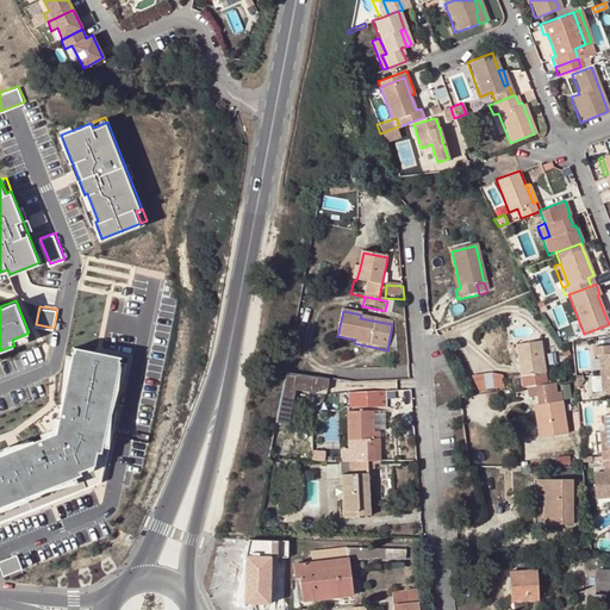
[(12,340),(14,346),(31,338),(29,332),(12,340)]
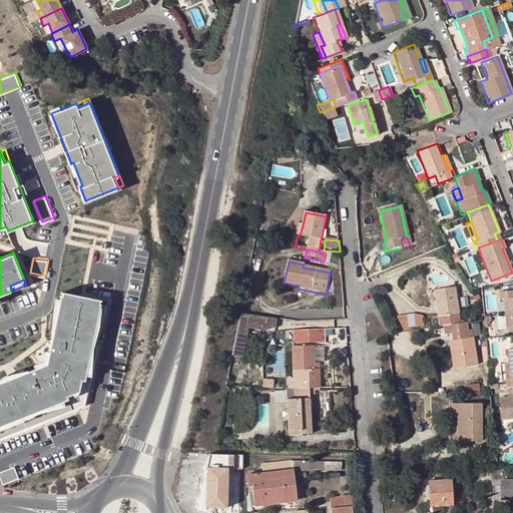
[(433,291),(438,317),(458,314),(454,287),(433,291)]
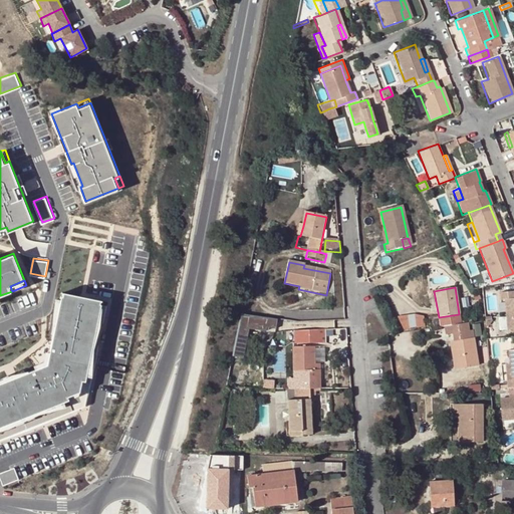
[(62,294),(48,362),(0,381),(0,437),(86,404),(99,340),(94,339),(101,302),(101,299),(102,299),(103,298),(63,290),(62,291),(64,291),(63,294),(62,294)]
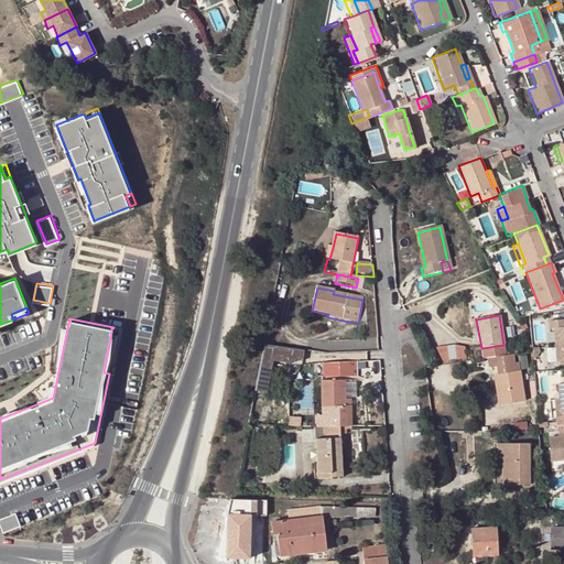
[(563,321),(549,322),(550,329),(555,329),(559,364),(563,362),(563,321)]
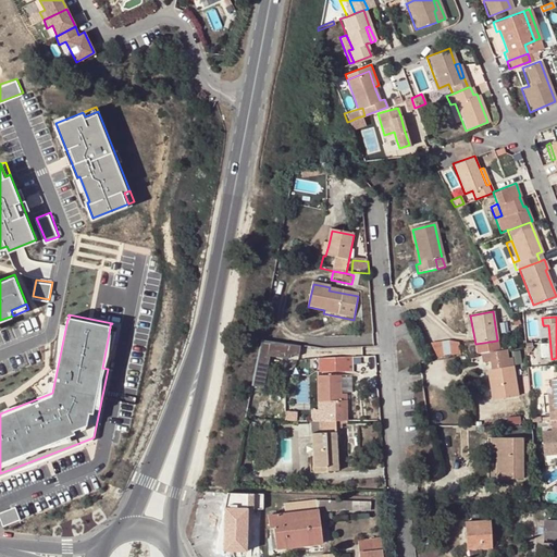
[(110,327),(102,368),(108,369),(116,329),(110,327)]
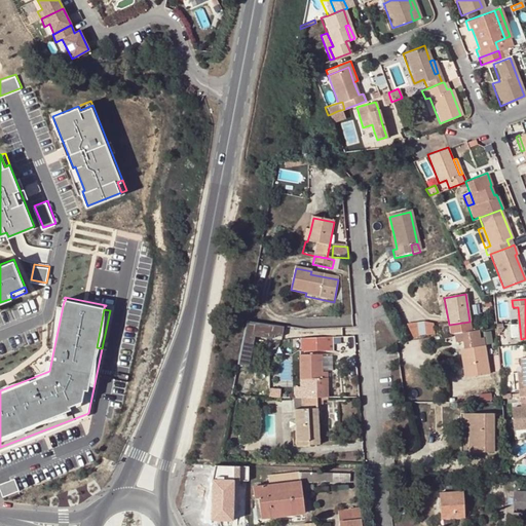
[(252,365),(256,334),(284,338),(286,325),(249,320),(242,364),(252,365)]
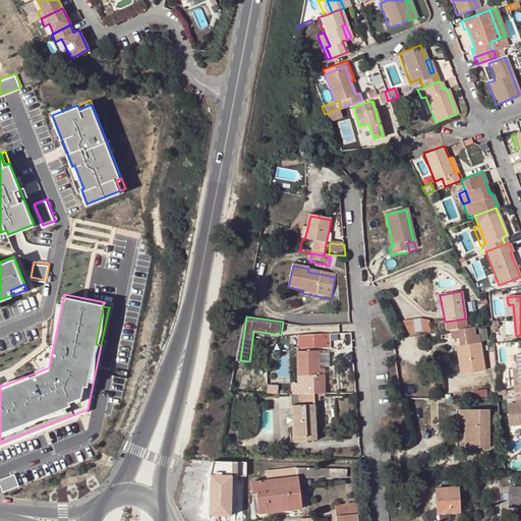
[(422,332),(420,319),(413,321),(416,333),(422,332)]
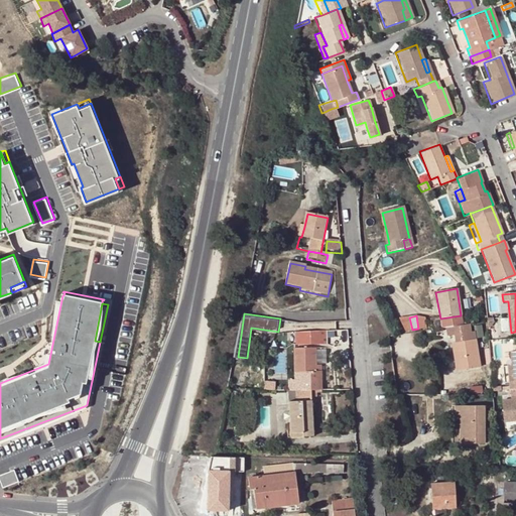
[(463,326),(461,315),(440,318),(442,329),(446,328),(463,326)]
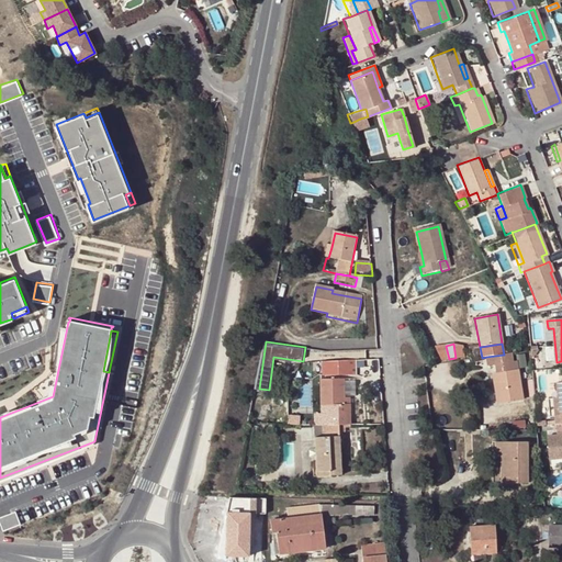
[(495,364),(512,362),(510,353),(504,355),(486,357),(487,367),(495,364)]
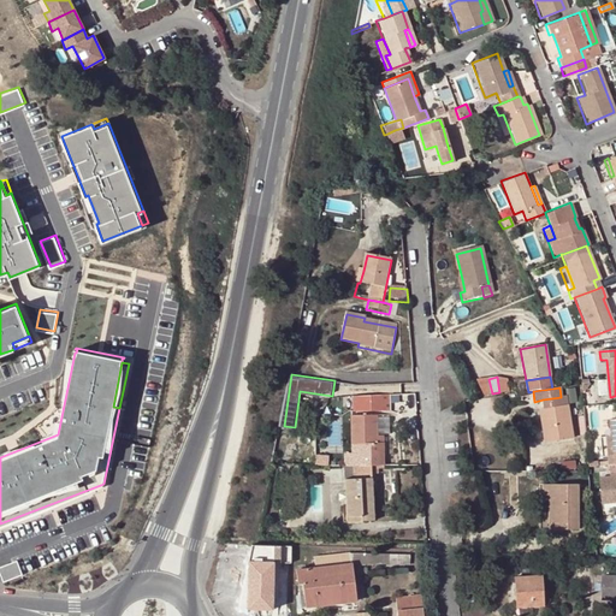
[(545,410),(569,406),(567,396),(561,397),(543,400),(545,410)]
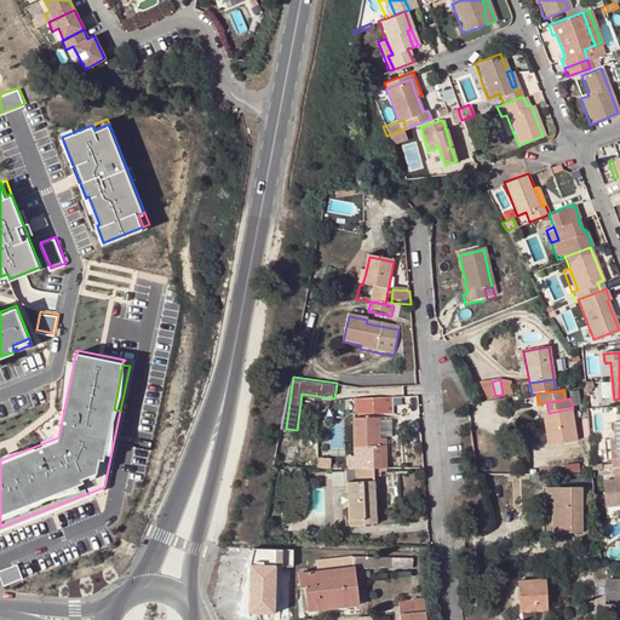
[(392,400),(354,400),(354,415),(394,414),(392,400)]
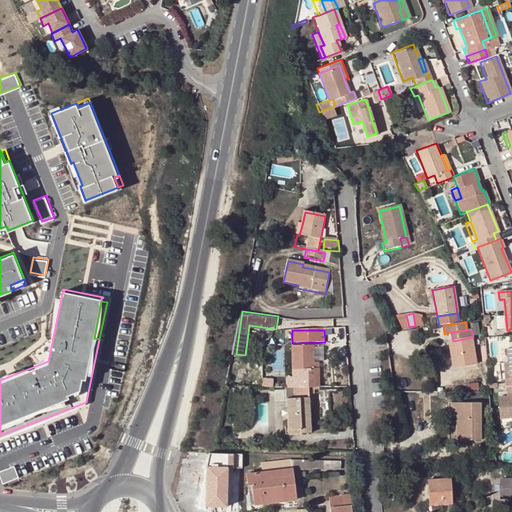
[(454,369),(478,365),(473,337),(453,341),(449,341),(454,369)]
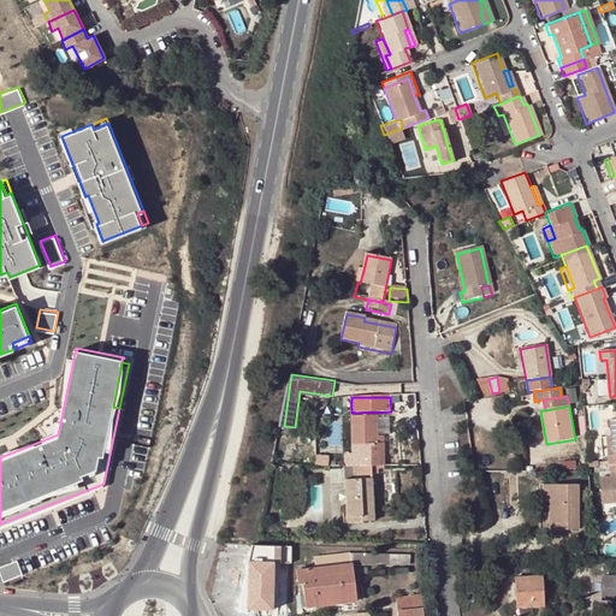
[(350,419),(350,456),(344,456),(344,468),(354,468),(357,468),(371,468),(383,468),(383,438),(375,438),(375,418),(350,419)]
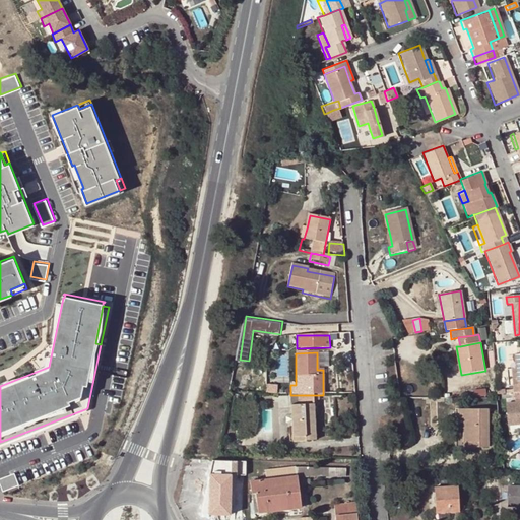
[(293,437),(305,437),(305,442),(315,441),(313,395),(302,395),(299,395),(299,406),(291,406),(293,437)]
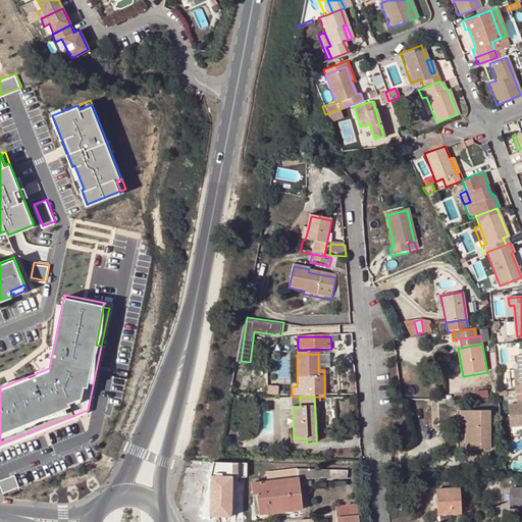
[(521,405),(509,406),(511,428),(521,427),(521,405)]
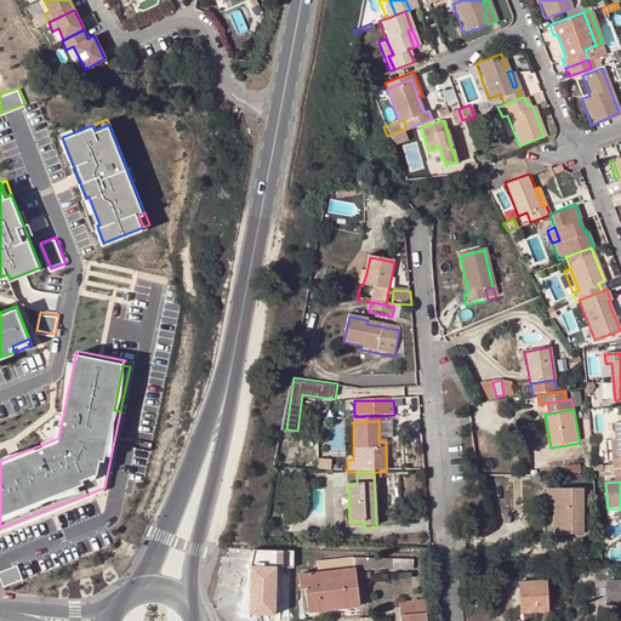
[(582,535),(584,490),(548,489),(547,502),(554,502),(553,523),(546,522),(546,534),(562,534),(562,529),(573,530),(573,535),(582,535)]
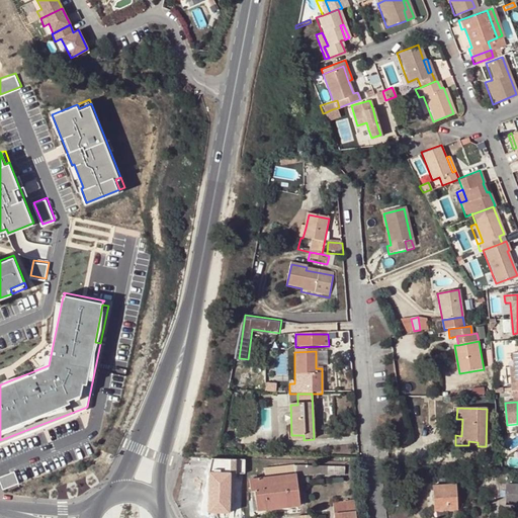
[(441,444),(454,445),(454,432),(442,432),(441,444)]
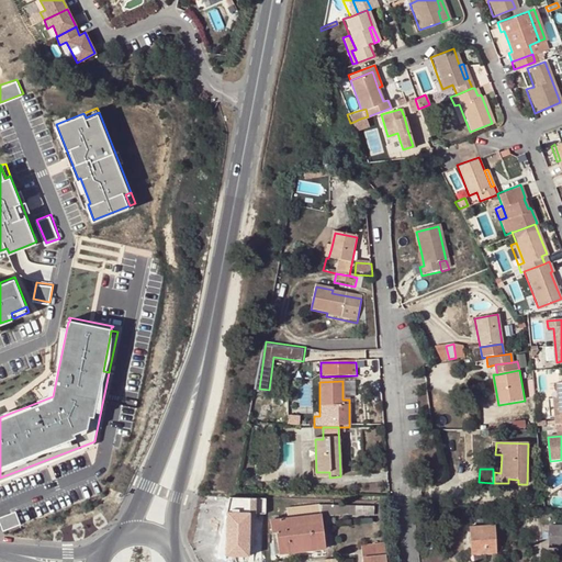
[(266,498),(229,496),(216,554),(248,555),(249,513),(265,514),(266,498)]
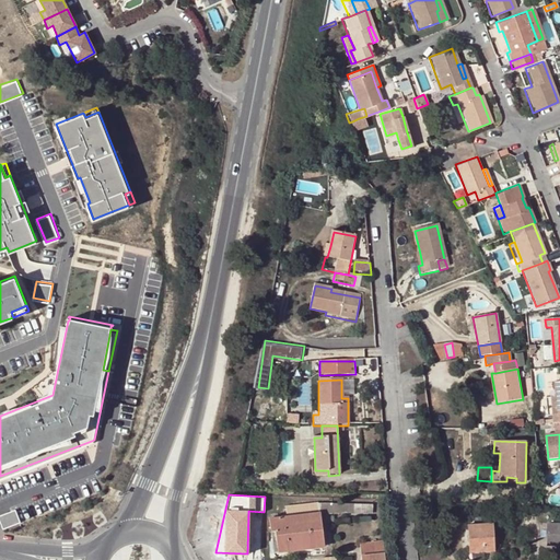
[(276,529),(278,551),(324,547),(321,514),(333,514),(333,503),(318,503),(283,506),(284,517),(269,518),(270,531),(276,529)]
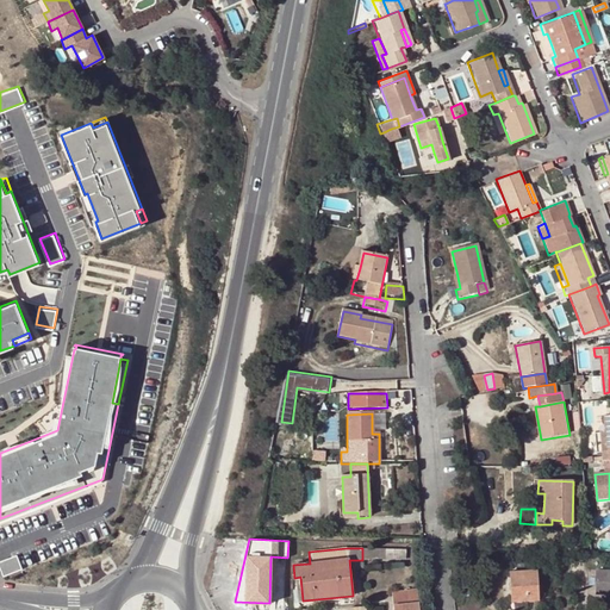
[(362,548),(362,560),(405,560),(405,549),(362,548)]
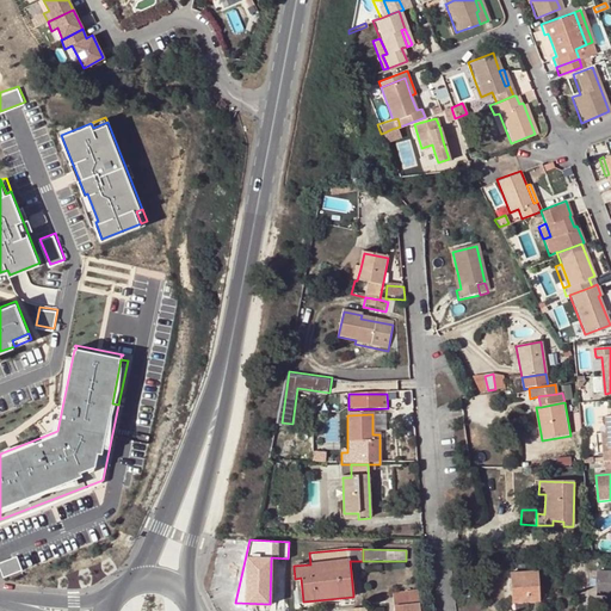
[(23,567),(18,554),(0,560),(0,562),(5,574),(23,567)]
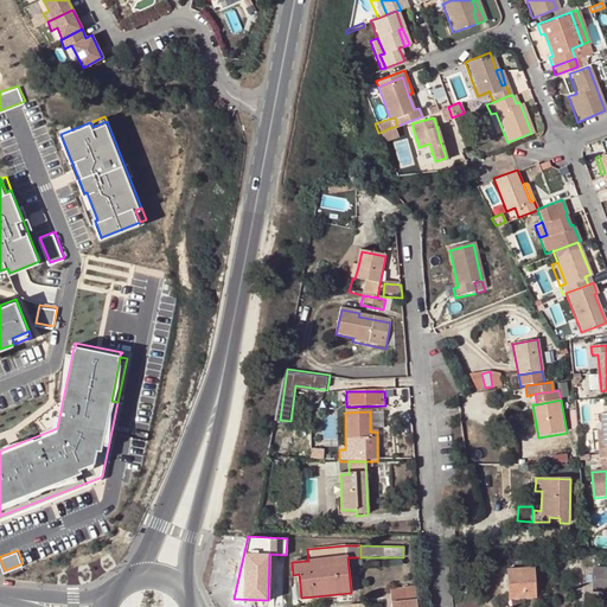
[(536,598),(535,567),(508,568),(509,600),(536,598)]
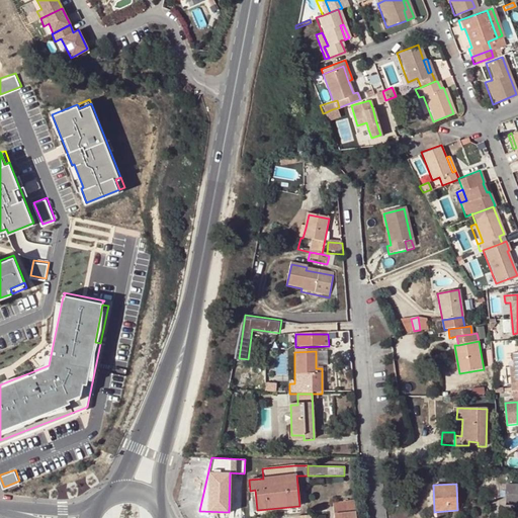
[(517,484),(506,485),(506,505),(517,504),(517,484)]
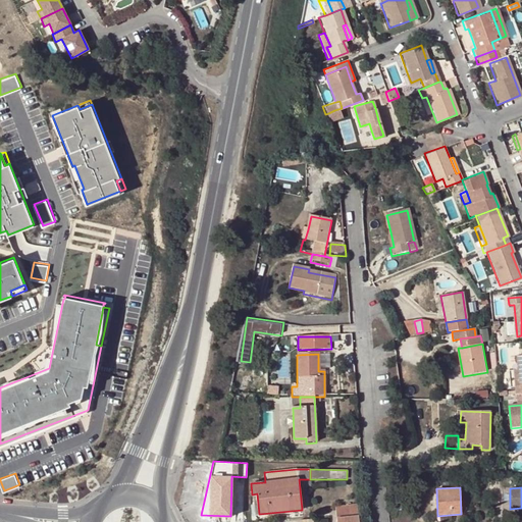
[(357,521),(356,506),(334,508),(335,521),(357,521)]
